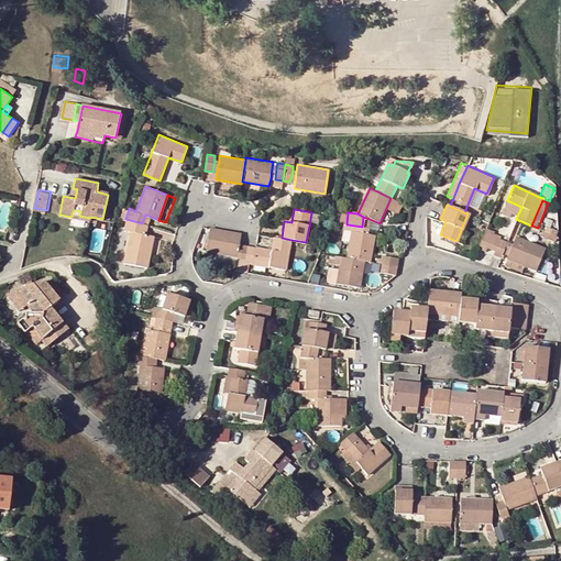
[(142,223),(125,219),(123,229),(130,230),(123,262),(146,266),(154,235),(145,234),(141,233),(142,223)]
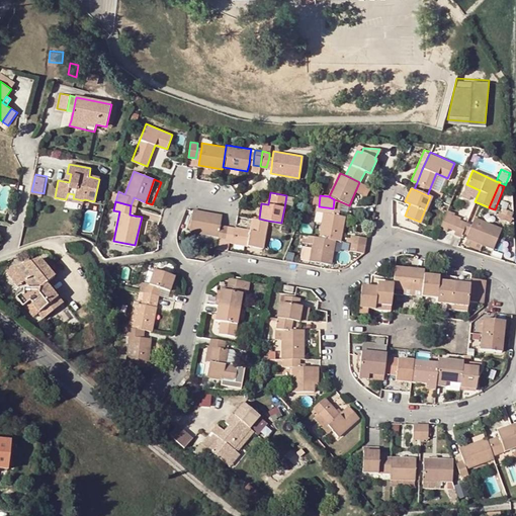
[(218,235),(217,240),(224,241),(227,226),(219,224),(221,213),(192,208),(189,230),(218,235)]
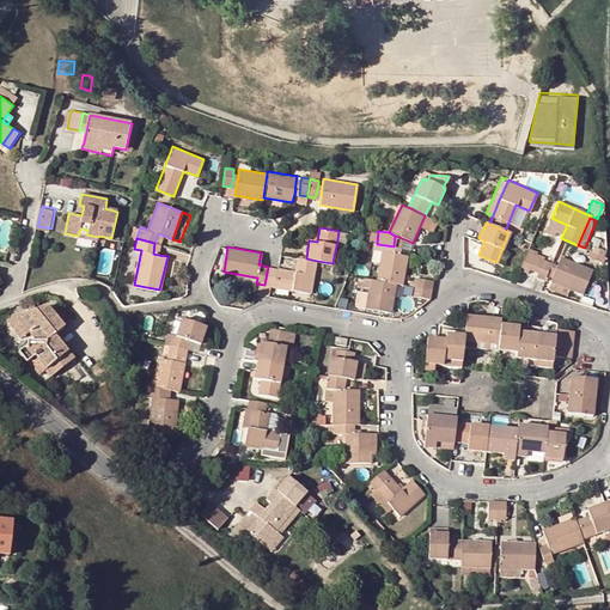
[(599,262),(603,256),(589,249),(585,256),(599,262)]
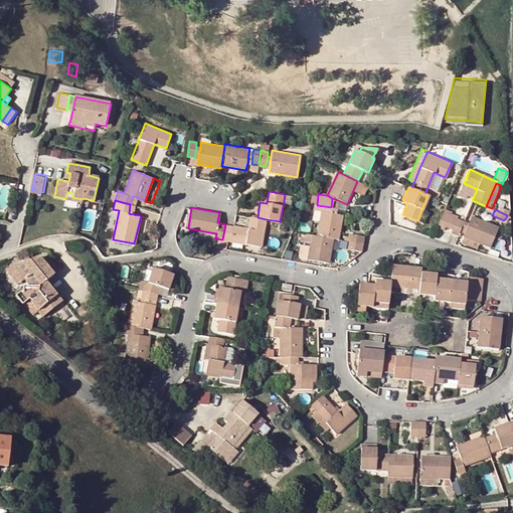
[(321,211),(317,235),(334,238),(338,238),(342,215),(321,211)]
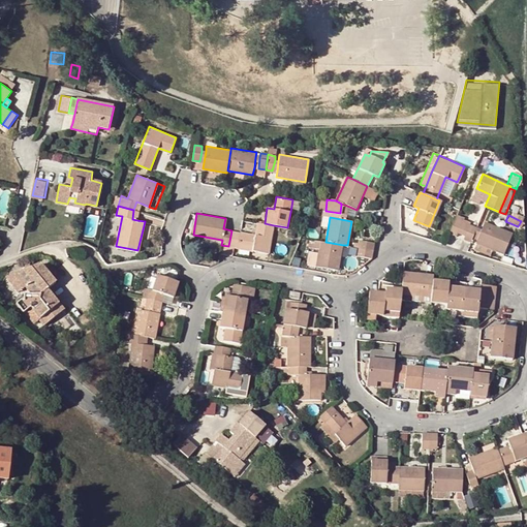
[(454,218),(447,233),(456,236),(462,221),(454,218)]
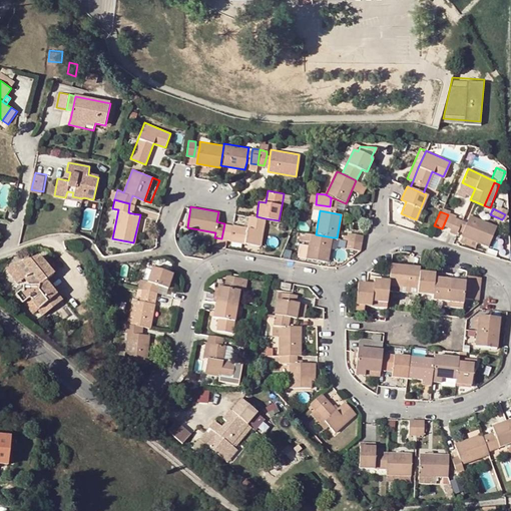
[(496,224),(470,213),(466,222),(463,229),(462,233),(476,239),(488,243),(496,224)]
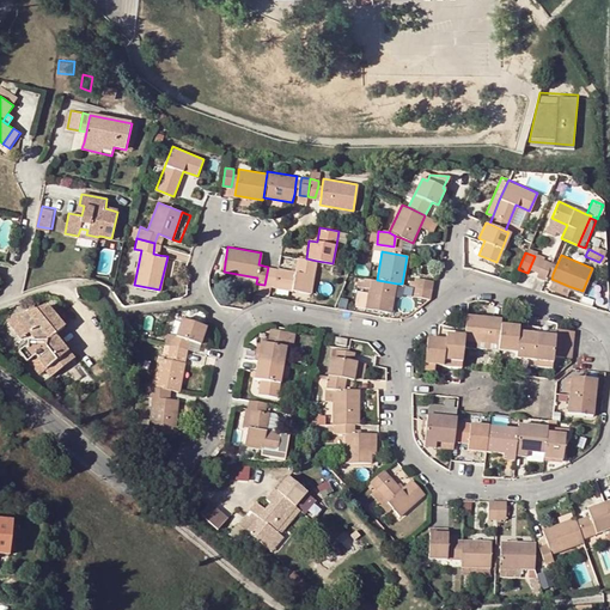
[(535,256),(528,273),(536,276),(543,260),(535,256)]
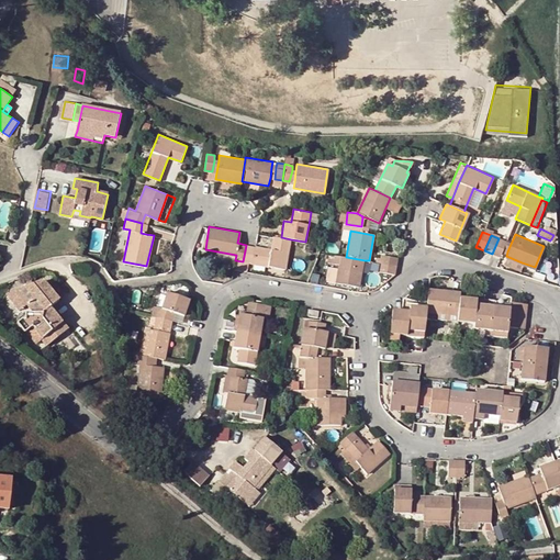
[(286,269),(291,239),(281,237),(273,236),(271,249),(255,246),(246,245),(243,261),(286,269)]
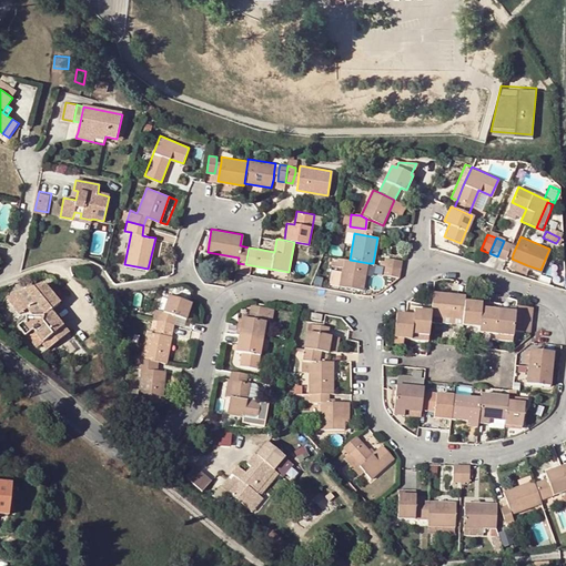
[(505,260),(507,252),(511,245),(511,244),(504,241),(497,256),(505,260)]
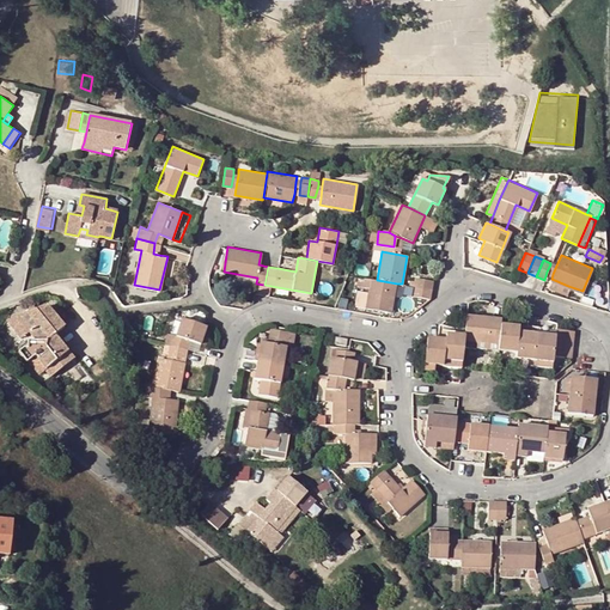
[(397,284),(377,280),(359,276),(358,285),(370,286),(368,296),(359,293),(357,305),(391,311),(397,284)]
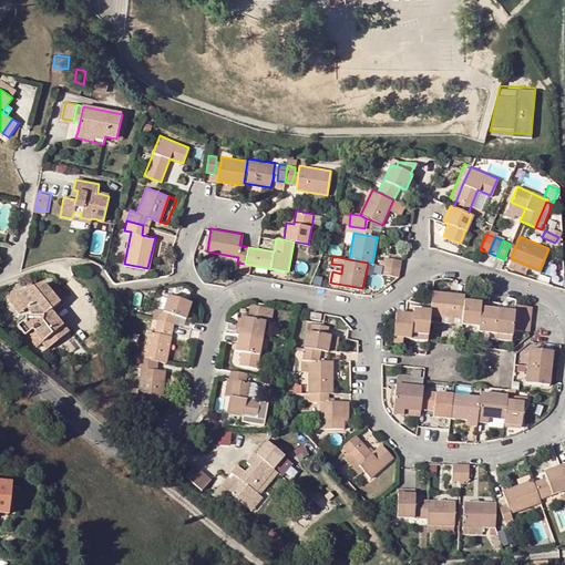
[(383,265),(399,268),(400,259),(386,256),(383,265)]
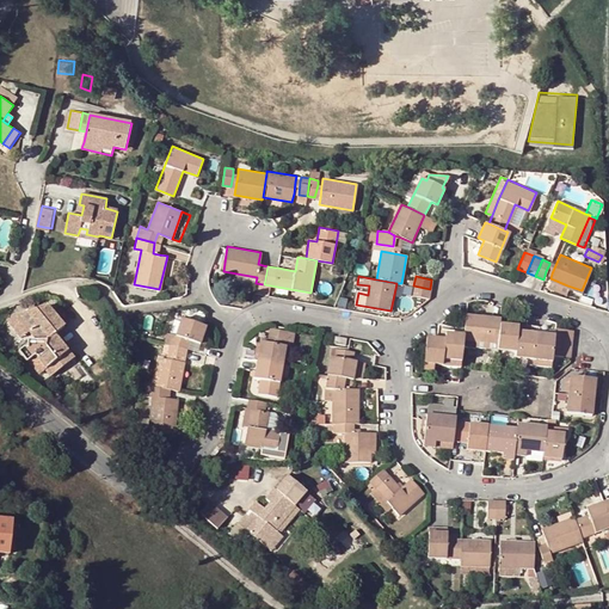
[(547,284),(565,291),(567,285),(551,278),(547,284)]
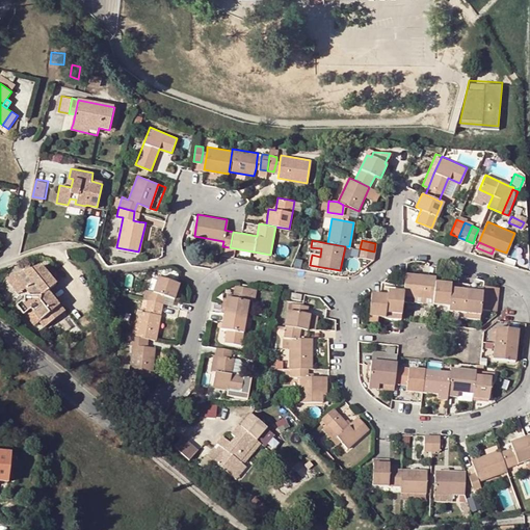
[(359,256),(361,257),(373,259),(374,252),(360,248),(359,256)]
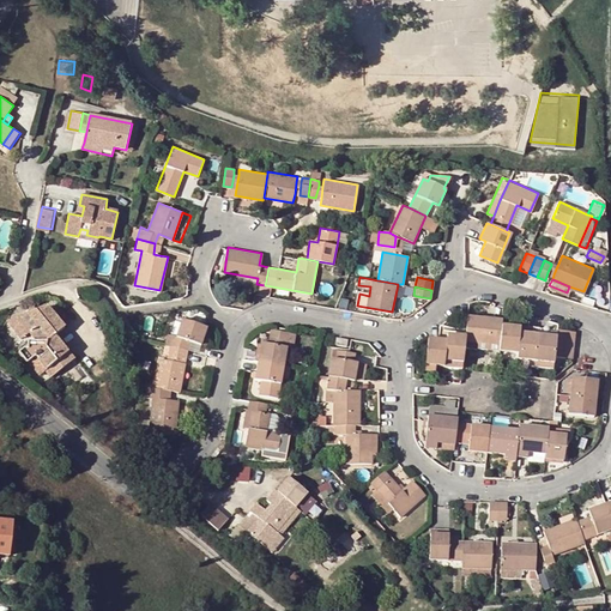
[(13,316),(26,334),(30,331),(38,340),(30,340),(28,348),(23,348),(18,351),(26,361),(35,354),(52,375),(73,357),(55,334),(64,327),(47,306),(13,316)]
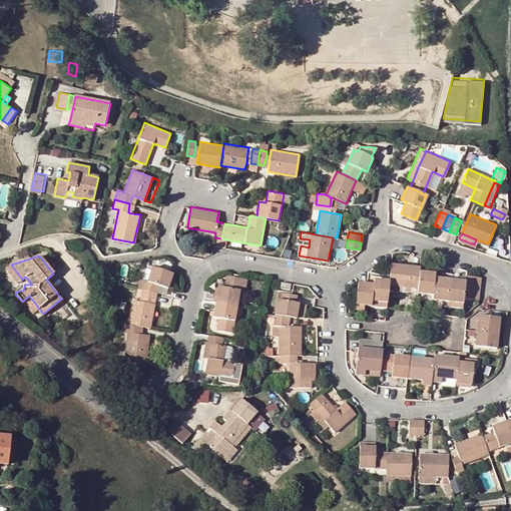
[(442,275),(443,263),(428,258),(427,270),(438,272),(438,275),(442,275)]
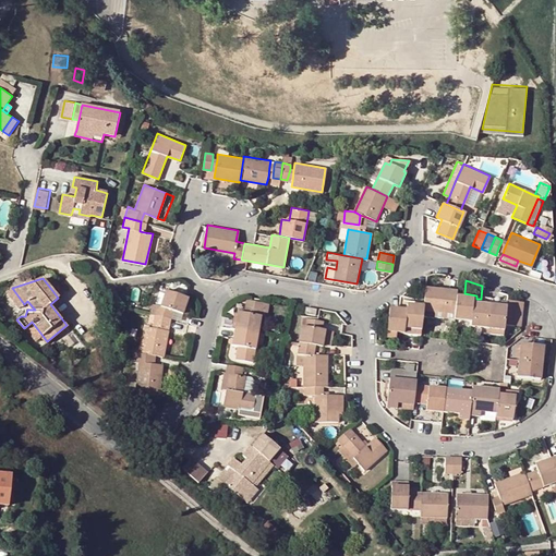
[(166,289),(159,287),(154,303),(160,305),(166,289)]
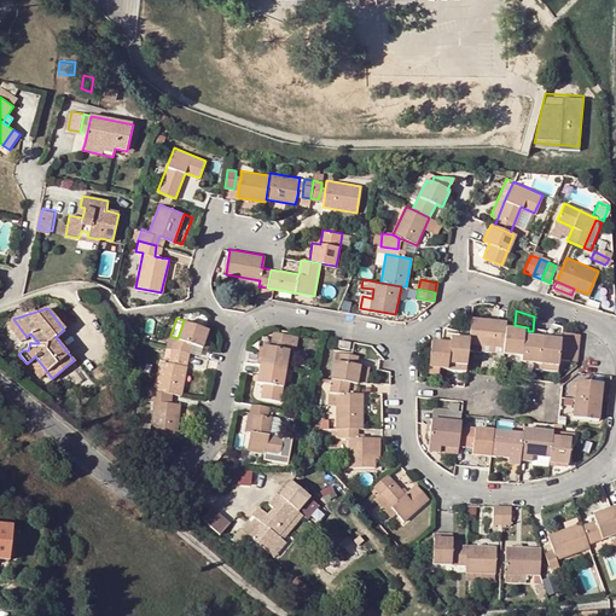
[(9,321),(23,340),(27,337),(13,319),(9,321)]
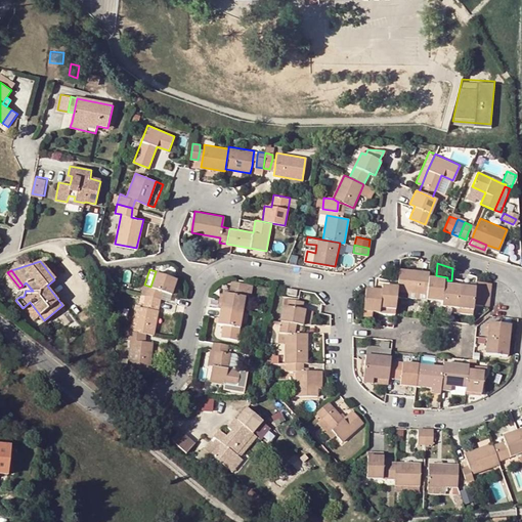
[(397,296),(427,299),(429,278),(430,273),(399,270),(398,288),(397,296)]
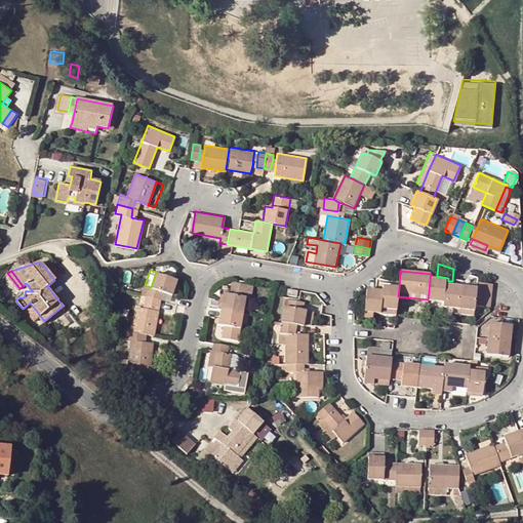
[(145,285),(141,284),(138,294),(161,299),(163,291),(172,294),(177,279),(156,272),(151,287),(145,285)]
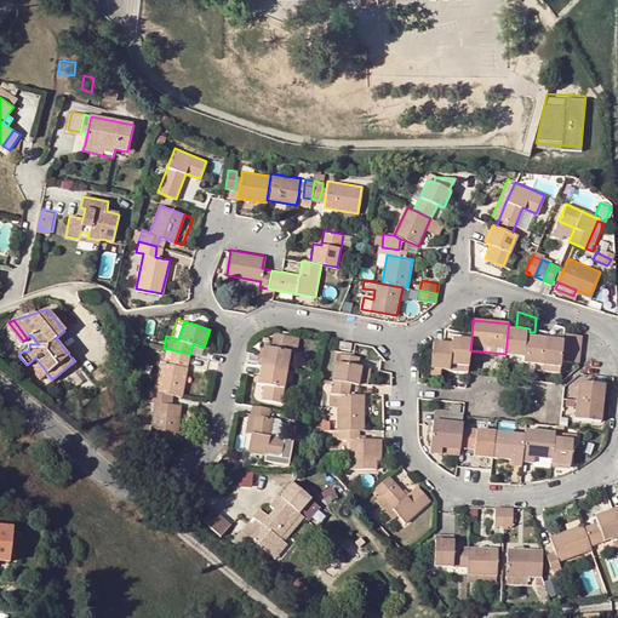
[(524,356),(526,337),(526,332),(508,330),(505,354),(524,356)]
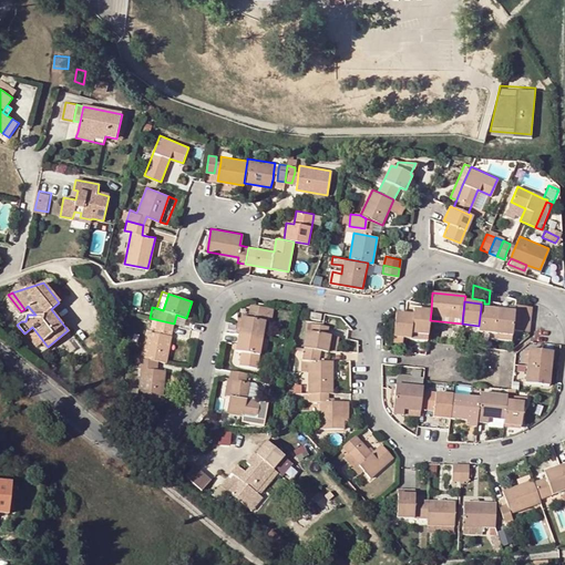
[(515,305),(514,311),(514,312),(532,315),(533,307),(515,305)]
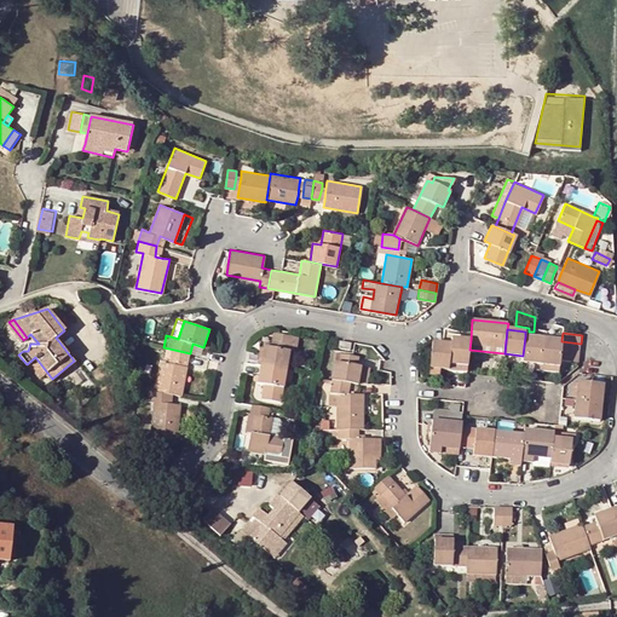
[(261,353),(259,365),(287,370),(290,351),(293,336),(274,334),(271,347),(263,346),(261,353)]
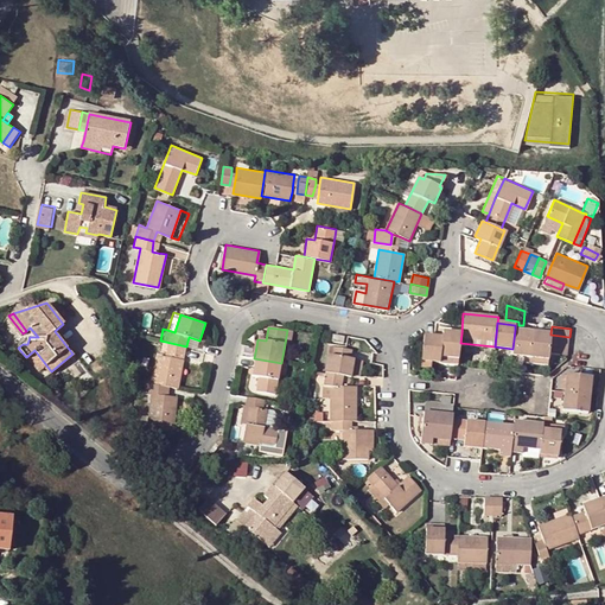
[(515,330),(513,349),(511,361),(530,363),(533,332),(515,330)]
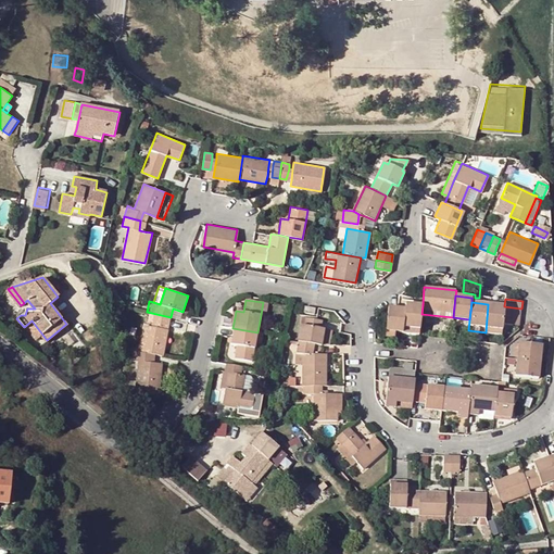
[(405,303),(405,309),(403,334),(411,335),(419,335),(422,314),(423,305),(405,303)]
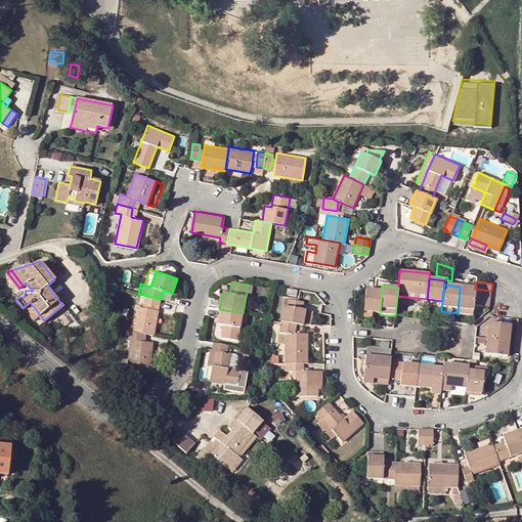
[(472,314),(473,304),(474,297),(475,289),(475,288),(460,287),(458,313),(472,314)]
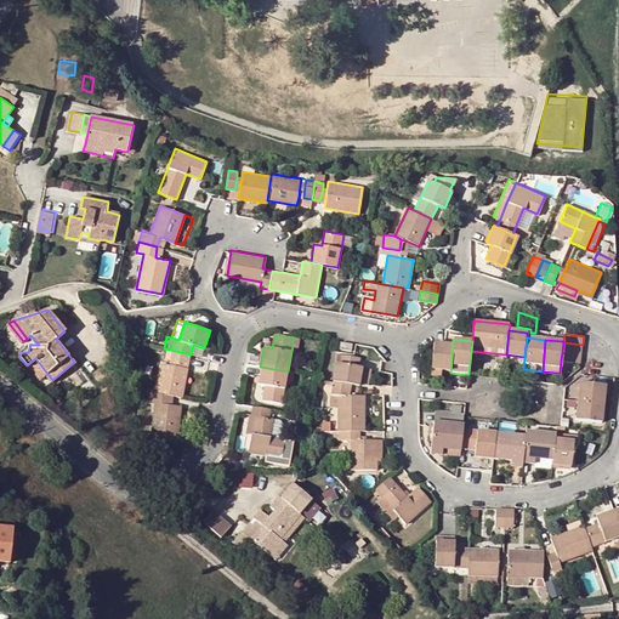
[(562,352),(581,355),(583,345),(563,342),(562,352)]
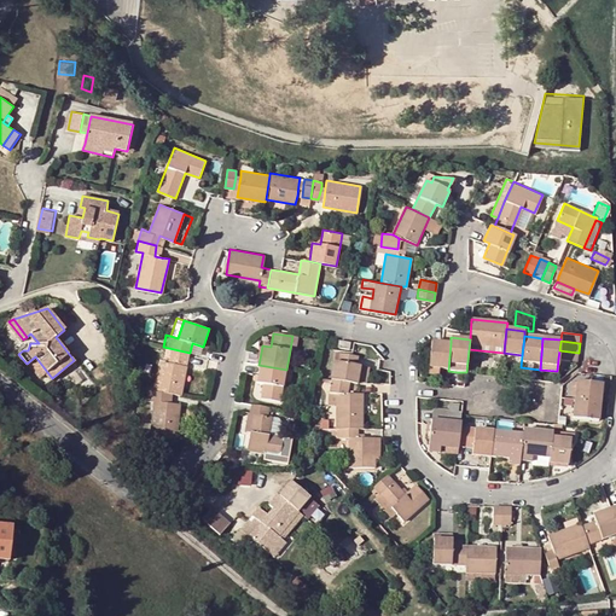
[(439,370),(448,371),(451,343),(431,342),(429,365),(425,364),(424,373),(439,375),(439,370)]
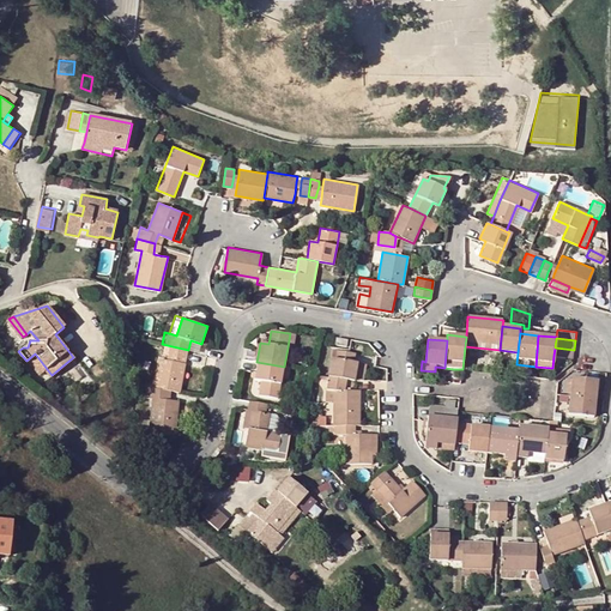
[(188,350),(162,344),(161,352),(169,354),(186,357),(188,350)]
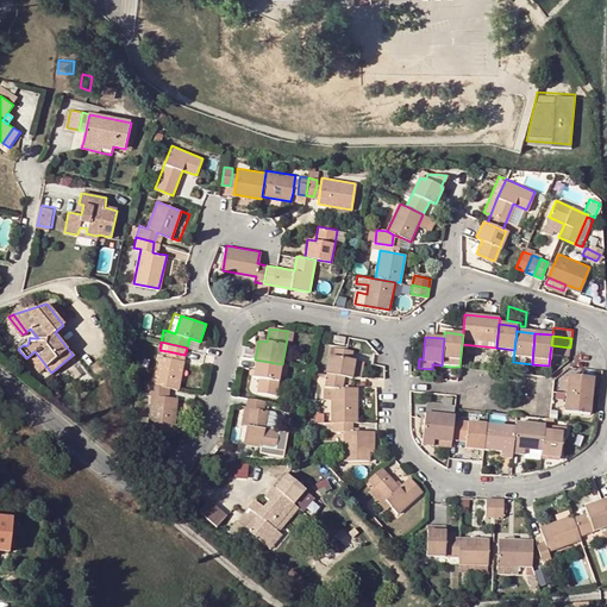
[(550,354),(569,356),(570,348),(551,345),(550,354)]
